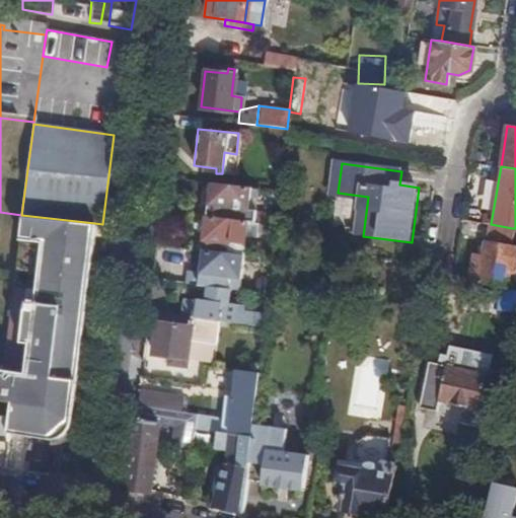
[(210,182),(205,217),(233,220),(234,215),(242,216),(242,209),(246,209),(250,188),(250,187),(210,181),(210,182)]
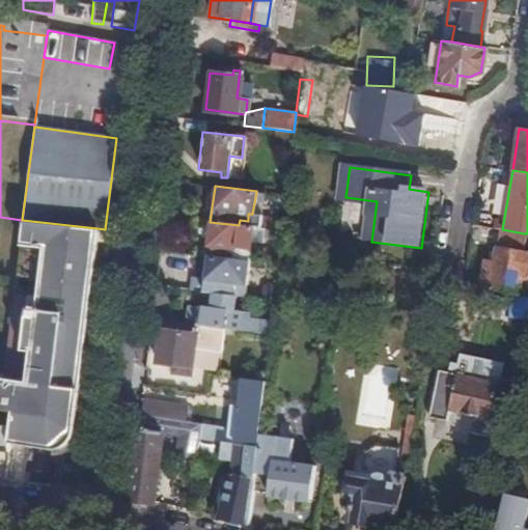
[(340,236),(371,242),(377,201),(345,197),(340,236)]
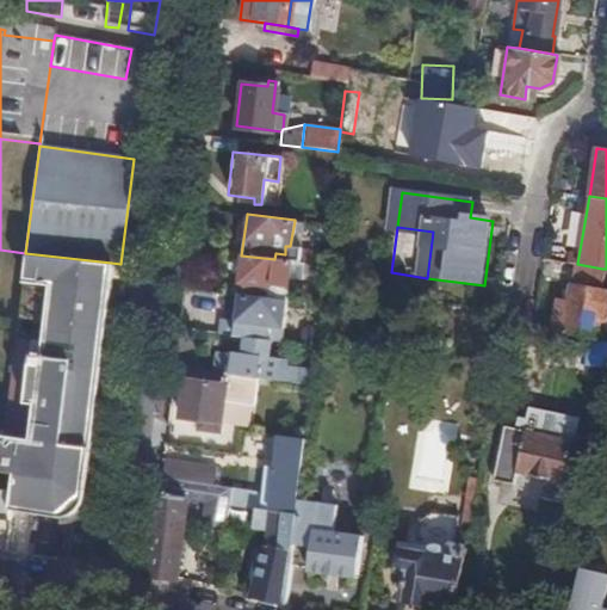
[(0,439),(25,253),(0,250),(0,549),(4,550),(10,507),(8,507),(11,494),(0,492),(0,490),(1,490),(2,481),(13,482),(14,472),(0,469),(0,439)]
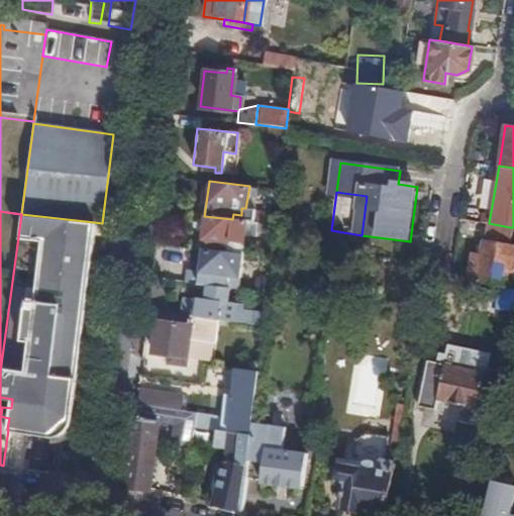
[(156,211),(153,225),(186,229),(188,214),(156,211)]
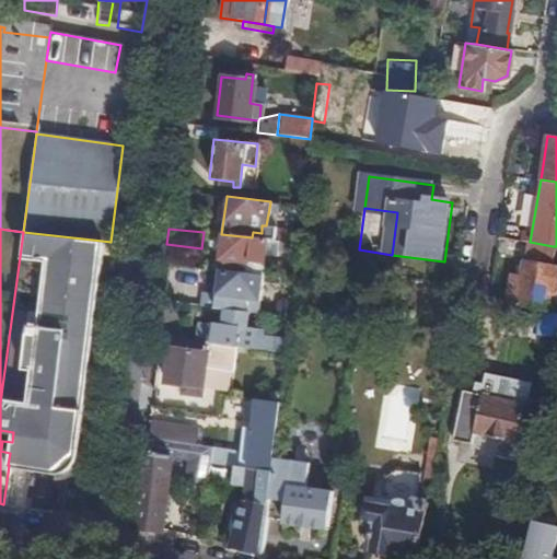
[(271,240),(297,242),(298,232),(273,229),(271,240)]
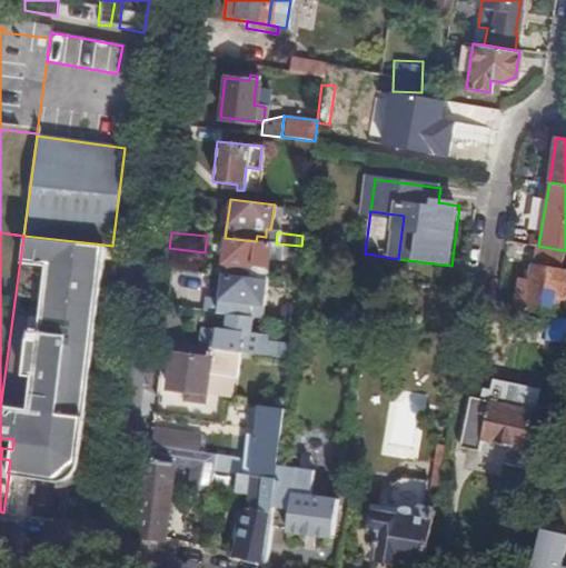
[(103,245),(23,236),(0,409),(0,437),(13,439),(12,449),(10,460),(8,472),(9,472),(57,480),(65,480),(70,477),(75,472),(77,467),(79,447),(90,362),(99,279),(103,245)]
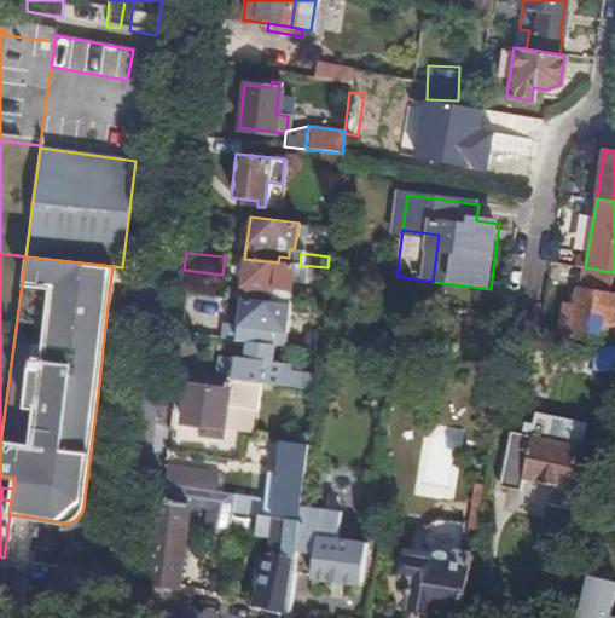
[(293,276),(326,279),(328,267),(300,265),(278,263),(244,259),(242,286),(251,287),(249,300),(288,305),(293,276)]
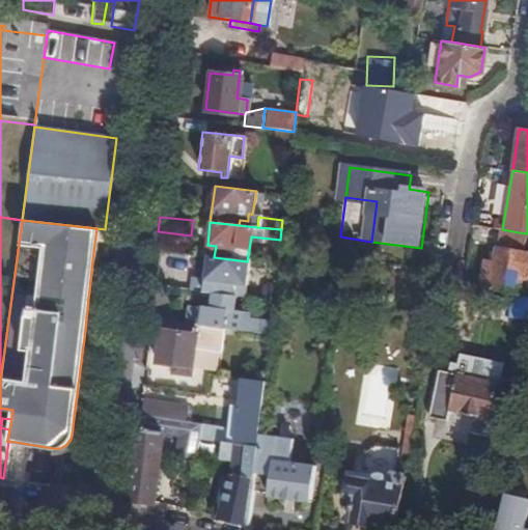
[(480,270),(477,286),(510,294),(521,295),(527,255),(527,254),(521,252),(524,233),(502,229),(498,229),(491,271),(480,270)]
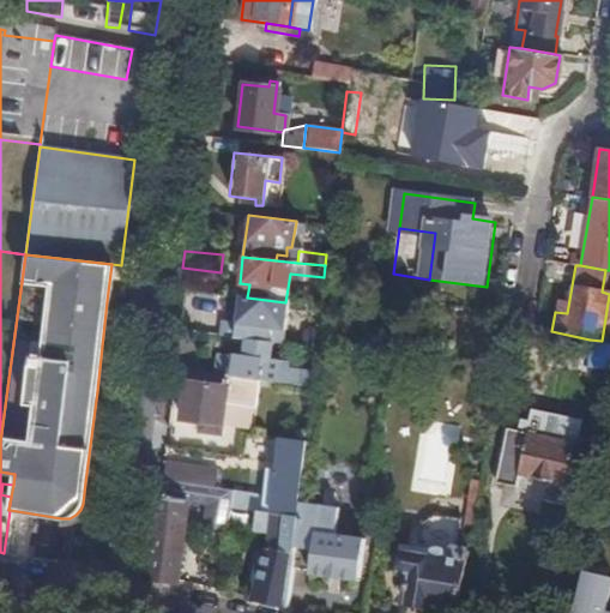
[(283,329),(285,302),(247,298),(239,296),(234,320),(228,320),(225,335),(245,337),(270,341),(275,341),(277,329),(283,329)]
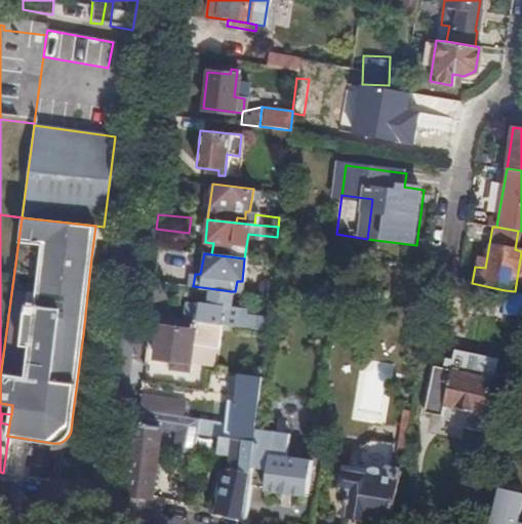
[(219,324),(240,327),(242,311),(229,308),(231,291),(209,288),(207,305),(188,301),(183,304),(181,319),(192,320),(219,324)]
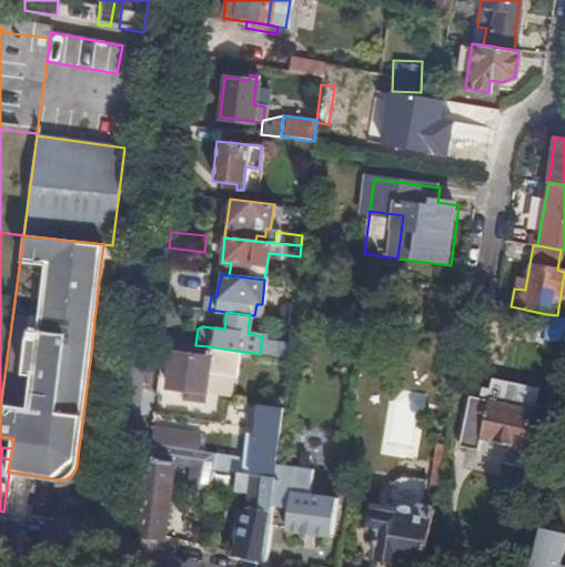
[(541,346),(564,351),(564,316),(557,315),(546,314),(541,346)]
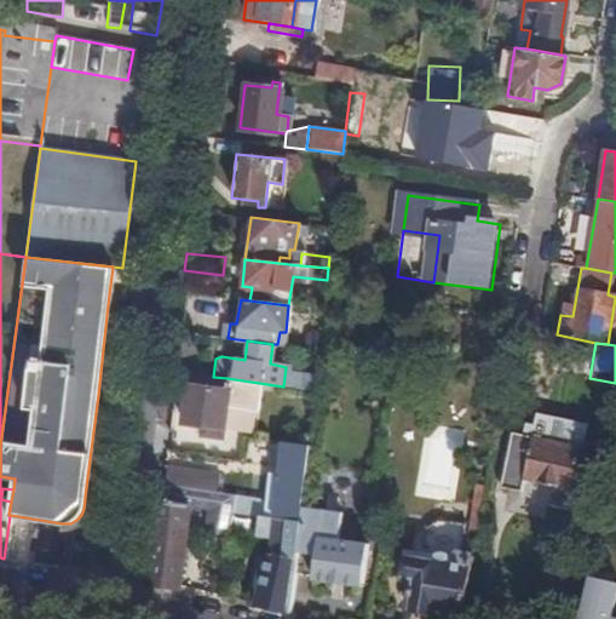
[(213,377),(172,371),(170,395),(183,396),(179,422),(200,425),(199,435),(219,439),(224,405),(254,410),(259,383),(226,378),(213,377)]
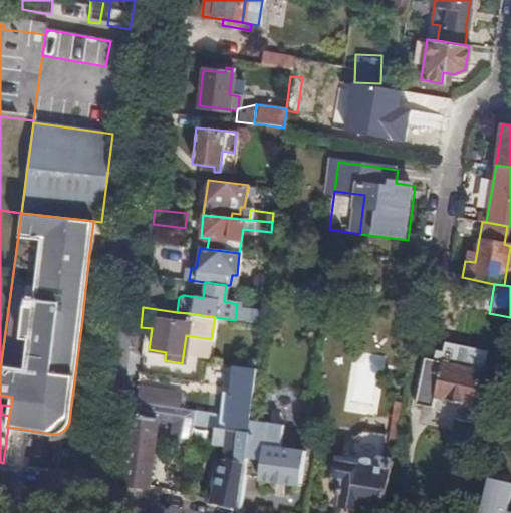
[(472,406),(479,370),(422,358),(412,405),(430,408),(432,397),(472,406)]
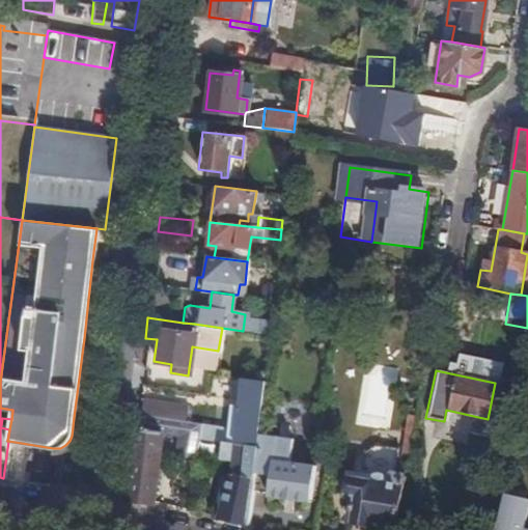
[(218,517),(246,524),(249,494),(255,435),(262,380),(241,378),(234,429),(199,423),(198,424),(196,438),(220,442),(218,458),(230,461),(228,474),(218,517)]
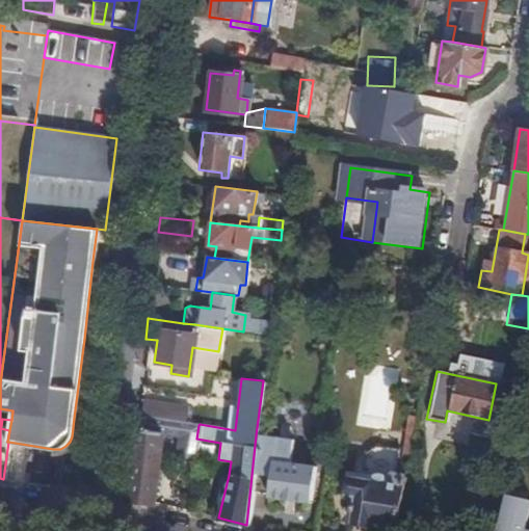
[(193,457),(196,439),(199,425),(136,416),(132,448),(126,499),(151,502),(159,432),(177,435),(176,453),(193,457)]
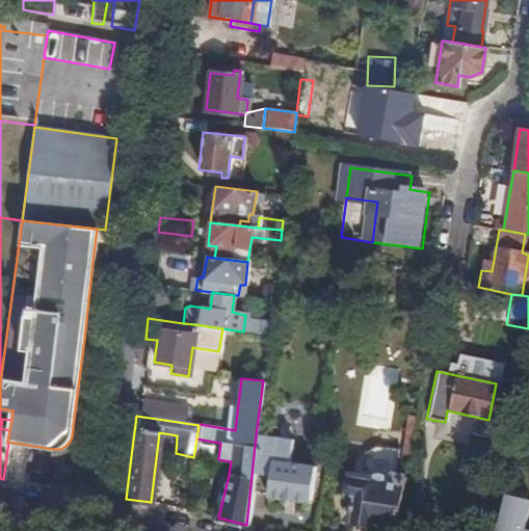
[(399,454),(406,456),(411,432),(403,431),(399,454)]
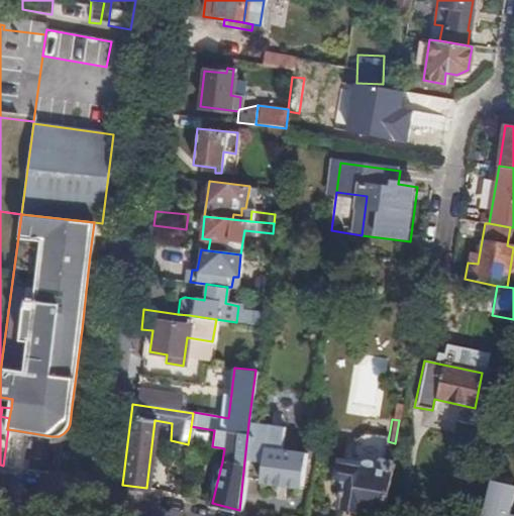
[(248,423),(242,481),(299,488),(305,452),(281,449),(283,426),(251,422),(251,423),(248,423)]
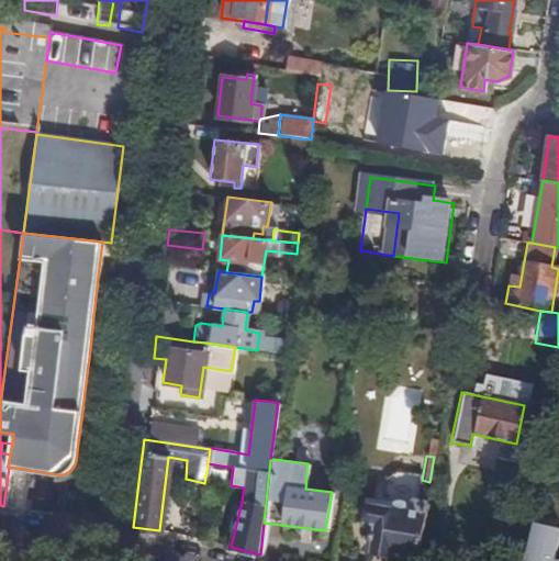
[(395,560),(417,560),(427,504),(414,501),(407,505),(402,502),(398,503),(393,505),(369,502),(366,522),(373,524),(371,538),(369,550),(393,554),(393,553),(398,554),(395,560)]
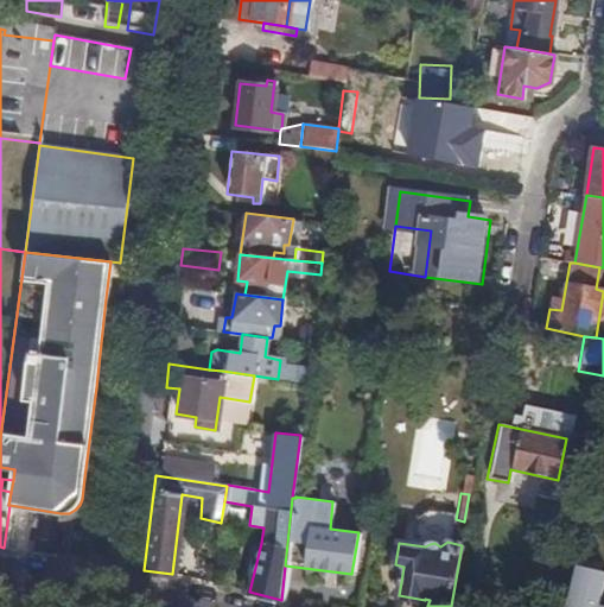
[(404,567),(395,564),(392,580),(401,582),(404,567)]
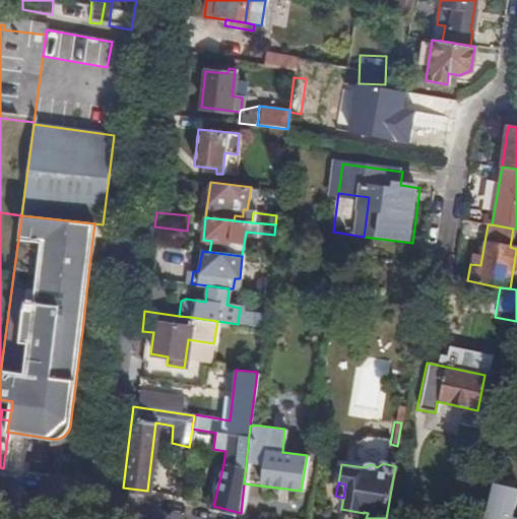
[(505,515),(487,511),(483,518),(516,518),(516,510),(507,508),(505,515)]
